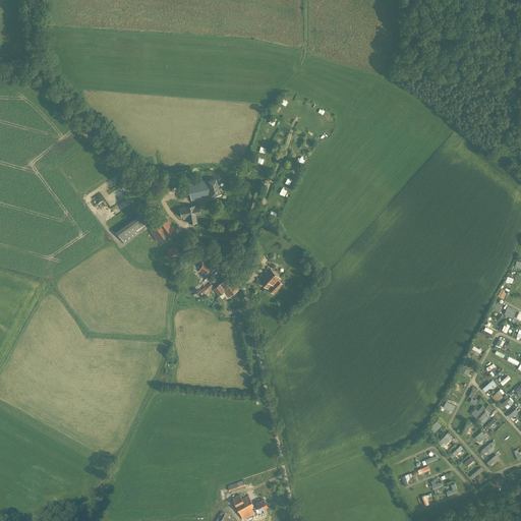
[(280,114),(283,109),(279,106),(275,111),(280,114)]
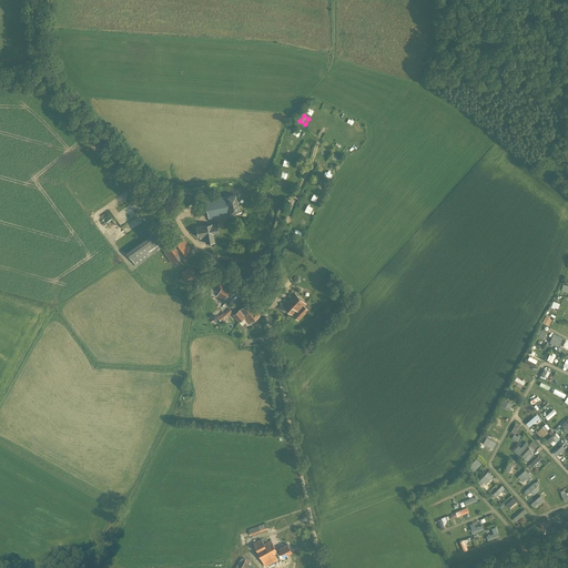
[(210,216),(231,212),(240,210),(236,193),(227,195),(226,195),(224,195),(205,200),(209,212),(210,216)]
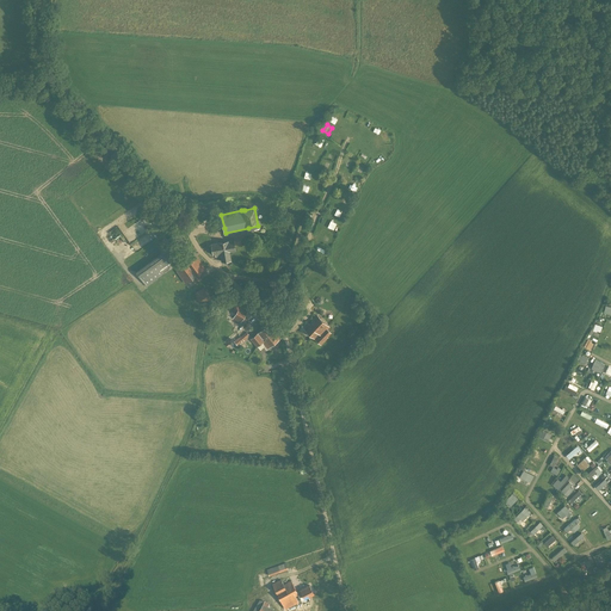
[(178,230),(174,223),(165,228),(168,235),(178,230)]
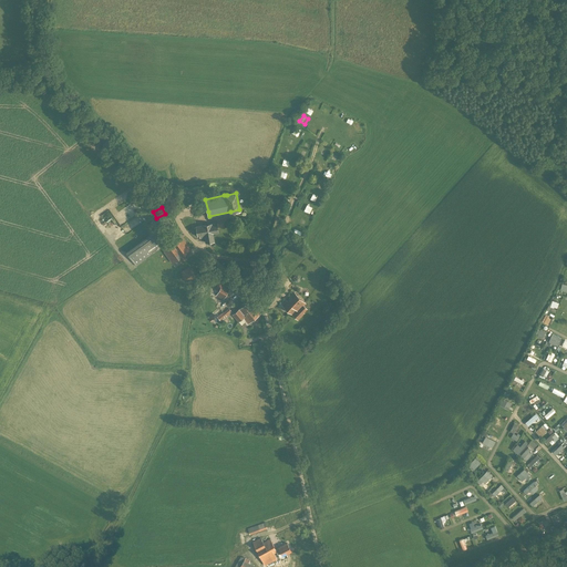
[(205,238),(205,243),(215,241),(214,234),(218,233),(217,223),(196,226),(197,236),(199,236),(200,238),(205,238)]
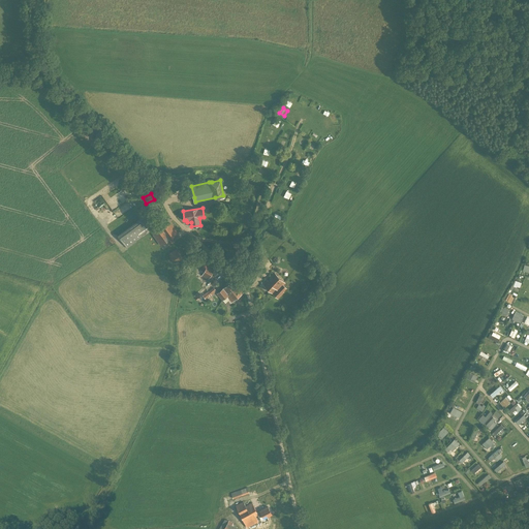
[(151,230),(141,217),(117,235),(127,248),(151,230)]
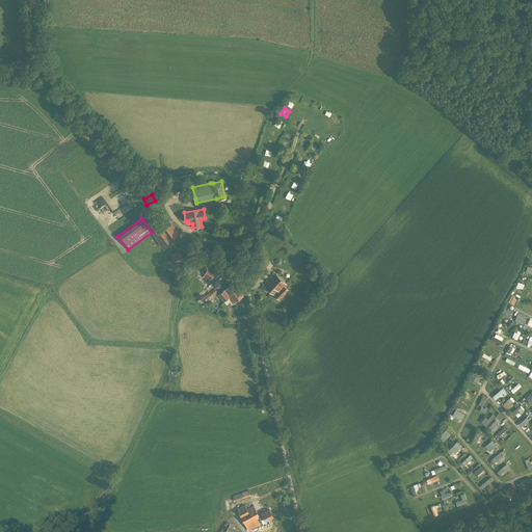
[(165,228),(153,236),(161,247),(168,242),(170,245),(175,242),(173,239),(179,234),(171,223),(165,228)]
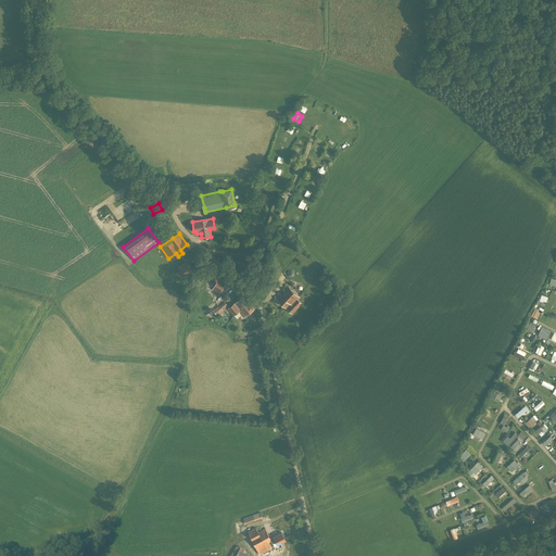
[(177,266),(185,278),(192,273),(186,262),(177,266)]
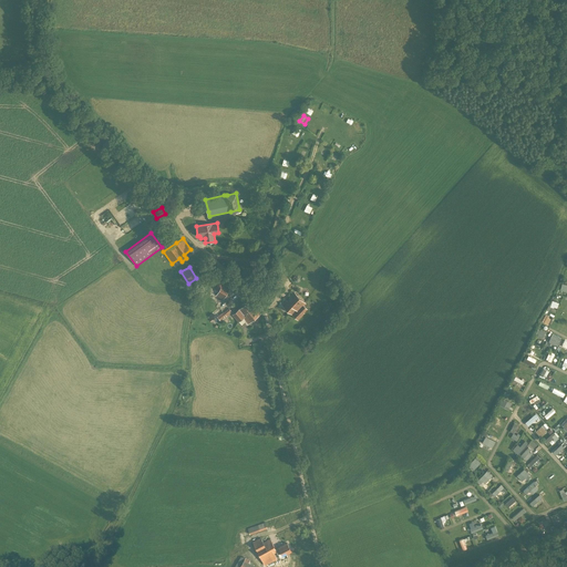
[(265,275),(257,282),(267,291),(269,289),(268,288),(274,284),(265,275)]
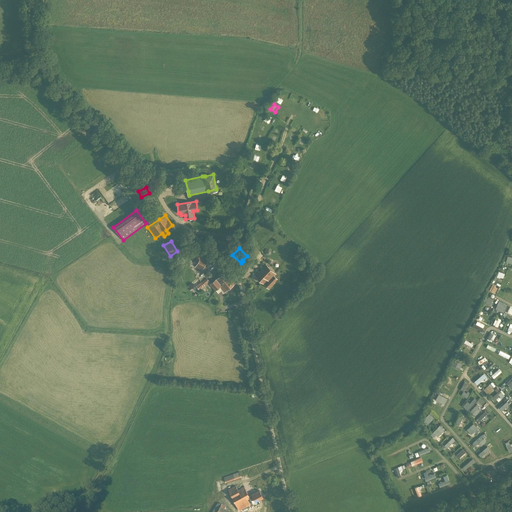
[(206,263),(199,259),(195,267),(202,271),(206,263)]
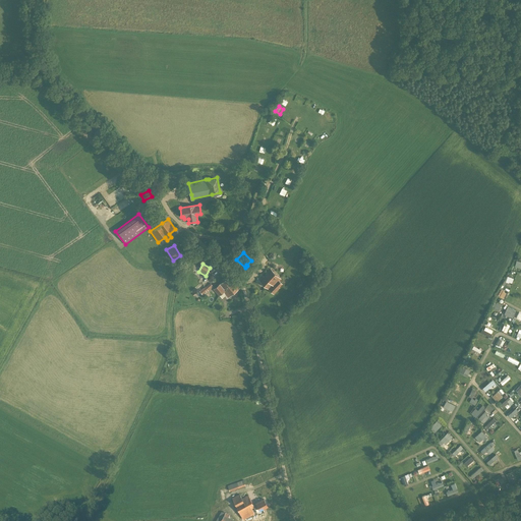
[(259,281),(274,294),(279,288),(279,287),(282,284),(279,281),(281,279),(270,269),(266,274),(267,274),(264,277),(259,281)]
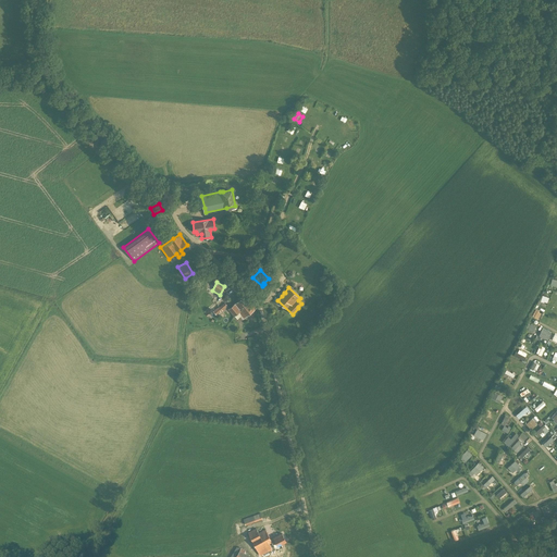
[(256,309),(245,296),(229,309),(234,316),(239,311),(244,318),(256,309)]
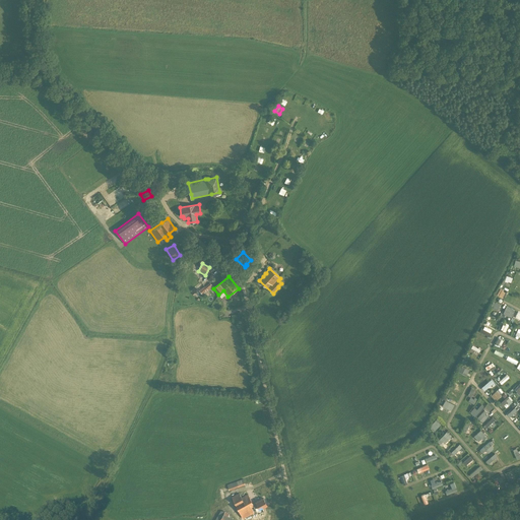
[(209,282),(199,289),(202,294),(212,286),(209,282)]
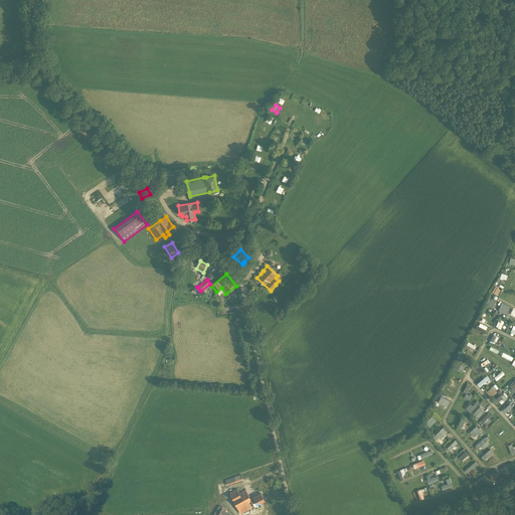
[(495,308),(497,301),(489,299),(487,305),(495,308)]
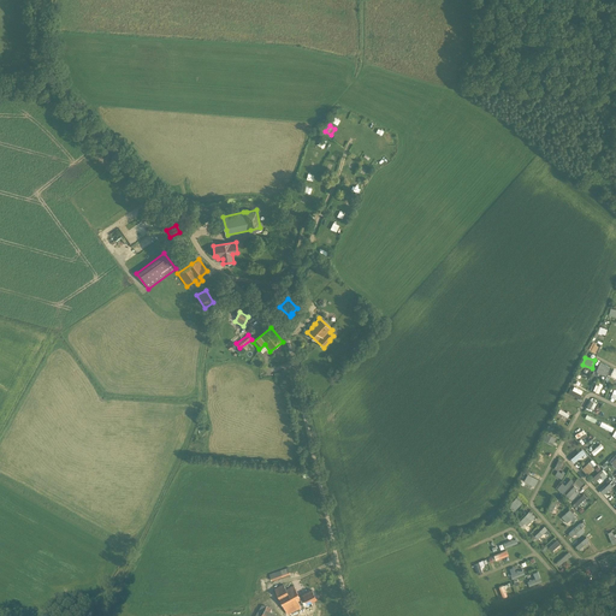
[(602,362),(597,371),(606,375),(611,367),(602,362)]
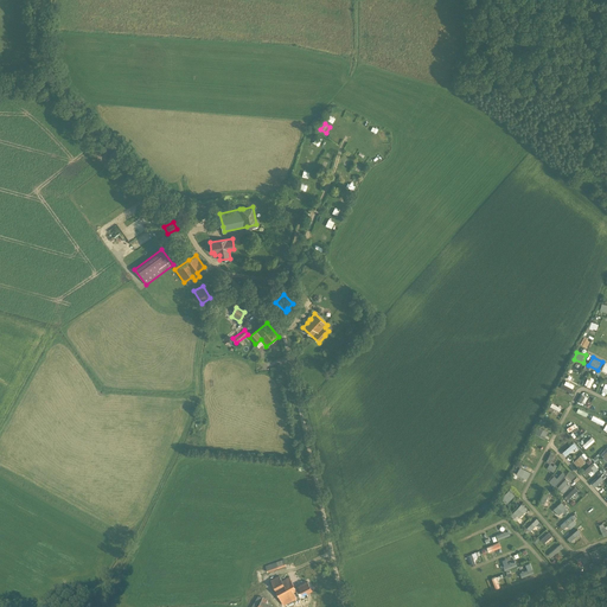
[(280,364),(269,368),(272,375),(282,371),(280,364)]
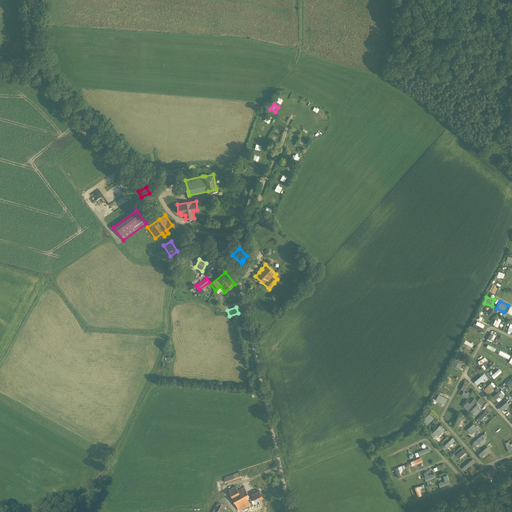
[(471,337),(474,332),(476,334),(478,332),(471,328),(467,335),(471,337)]
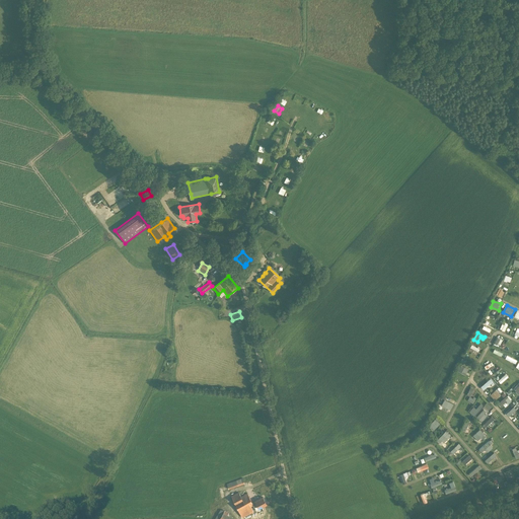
[(498,338),(495,344),(500,346),(503,340),(498,338)]
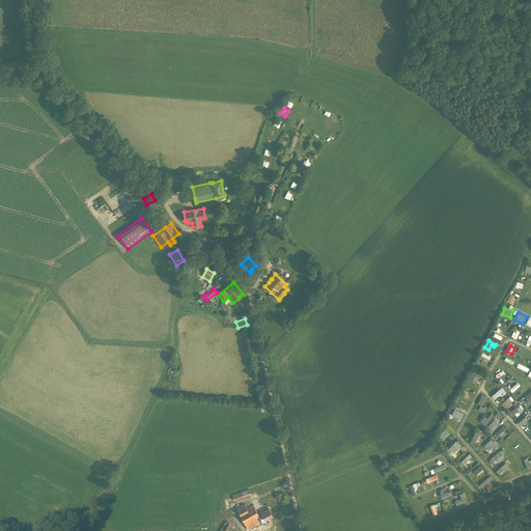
[(498,378),(501,376),(503,380),(507,376),(503,370),(497,374),(498,378)]
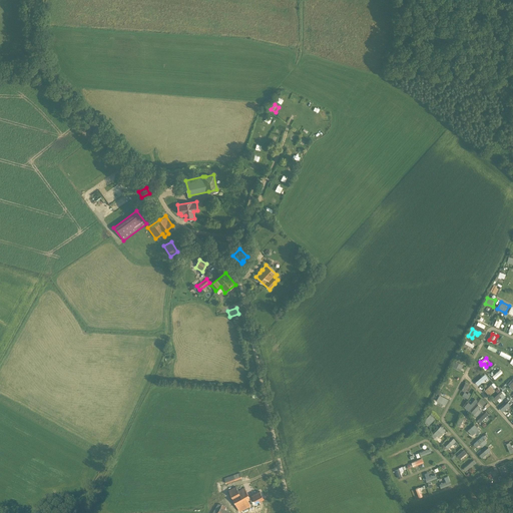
[(455,361),(453,367),(461,370),(464,365),(455,361)]
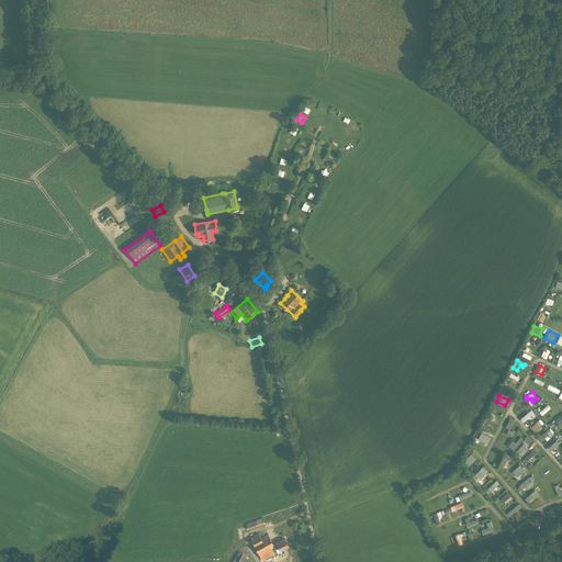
[(520,412),(526,405),(520,401),(515,408),(520,412)]
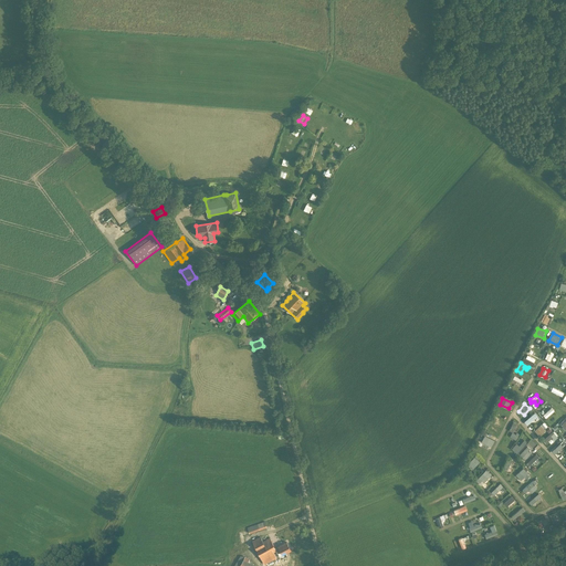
[(552,407),(544,415),(547,418),(555,410),(552,407)]
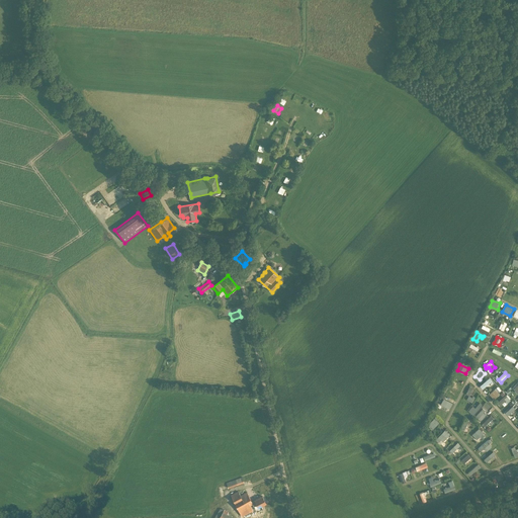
[(481,385),(484,389),(493,380),(490,377),(481,385)]
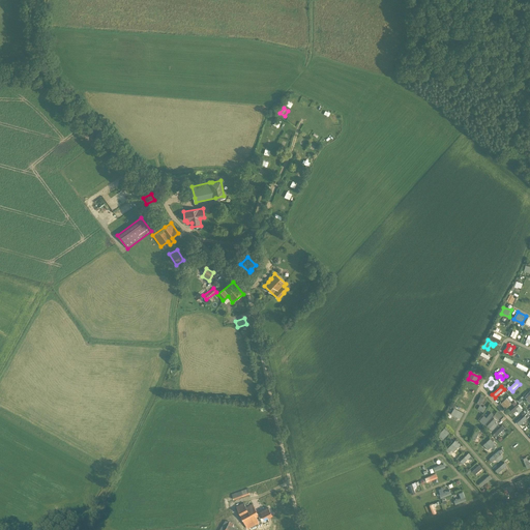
[(464,390),(458,401),(467,406),(470,401),(464,396),(466,392),(464,390)]
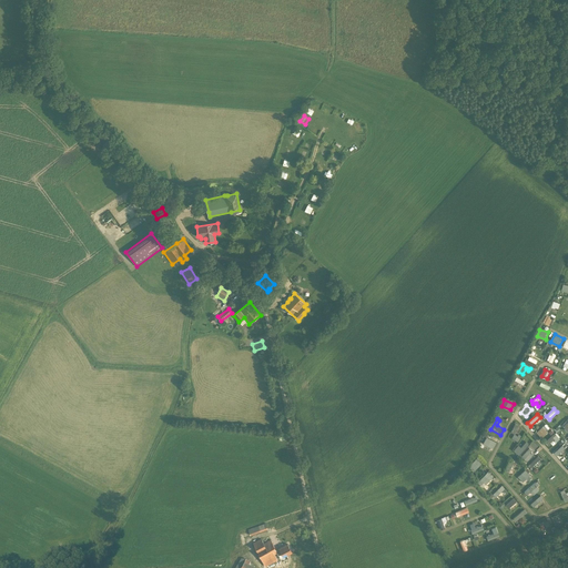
[(544,426),(537,432),(541,437),(548,432),(544,426)]
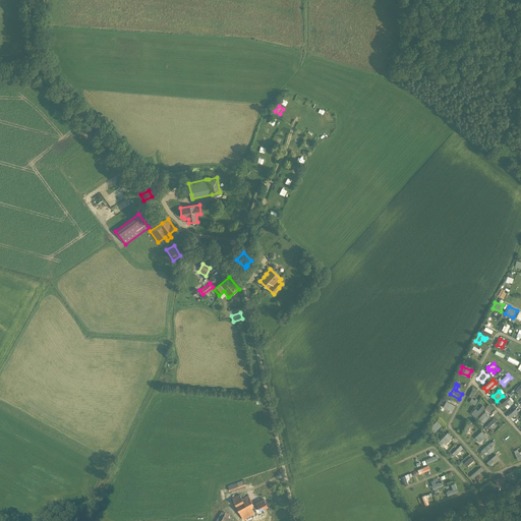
[(501,404),(506,409),(514,402),(510,397),(501,404)]
